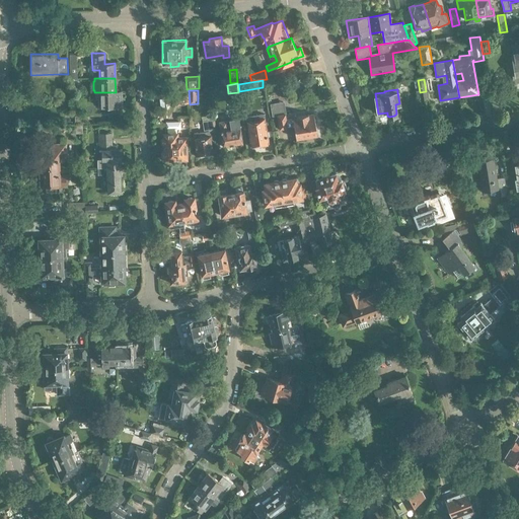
[(118,92),(116,92),(94,92),(95,98),(96,100),(99,100),(100,106),(121,106),(120,97),(119,97),(118,92)]
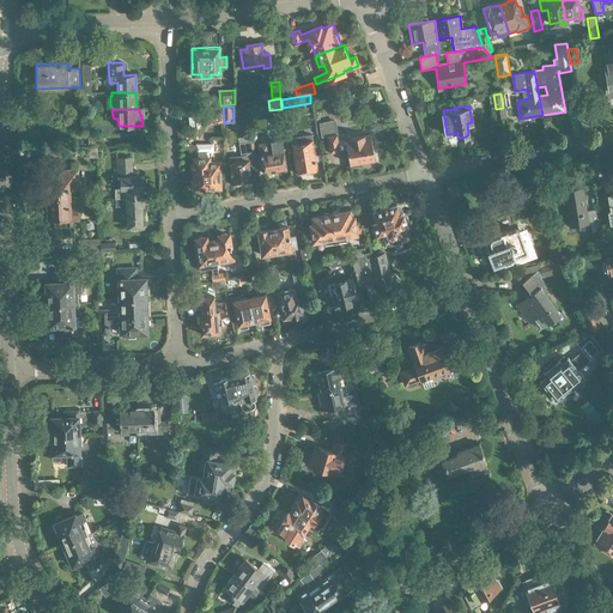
[(223,120),(222,111),(208,114),(210,122),(223,120)]
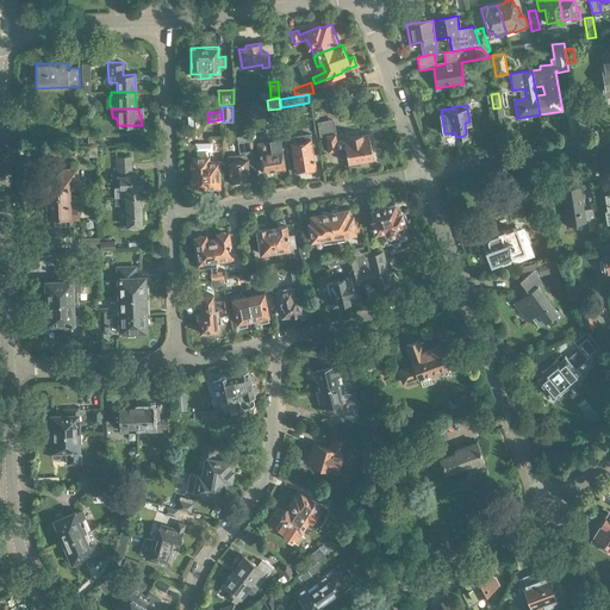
[(336,139),(335,134),(334,120),(317,123),(321,137),(325,136),(328,153),(337,150),(346,148),(348,163),(373,159),(369,134),(362,135),(362,134),(348,136),(348,137),(336,139)]
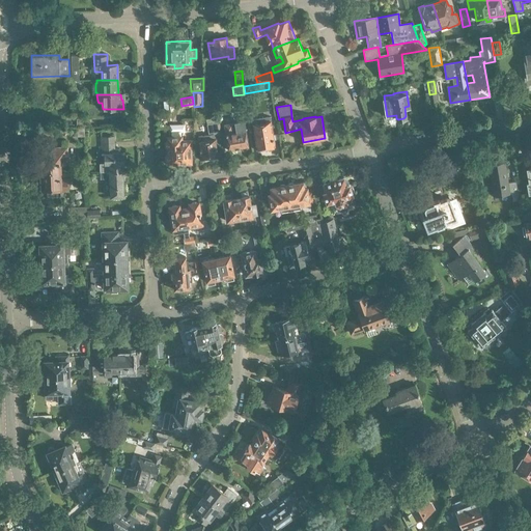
[(248,145),(246,132),(244,120),(235,122),(235,123),(232,123),(225,124),(229,150),(233,149),(233,150),(235,150),(236,149),(240,148),(240,147),(248,145)]
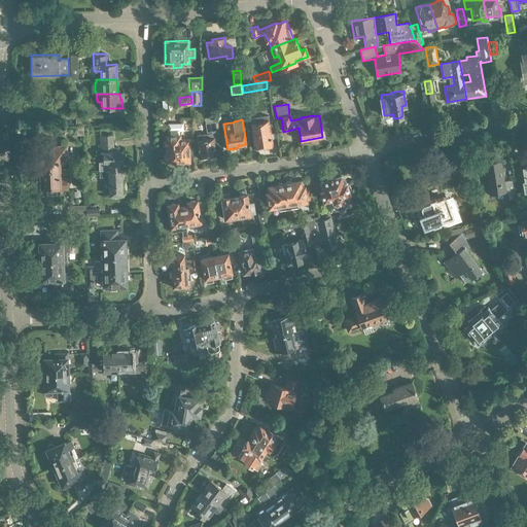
[(255,148),(274,145),(269,120),(250,124),(255,148)]
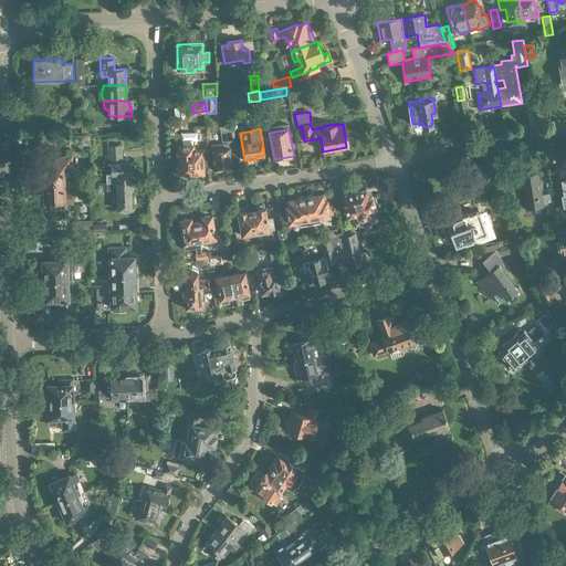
[(228,169),(231,167),(233,166),(230,143),(233,142),(232,130),(230,130),(220,132),(222,144),(211,146),(212,150),(211,150),(215,169),(216,169),(220,170),(222,168),(224,168),(228,169)]
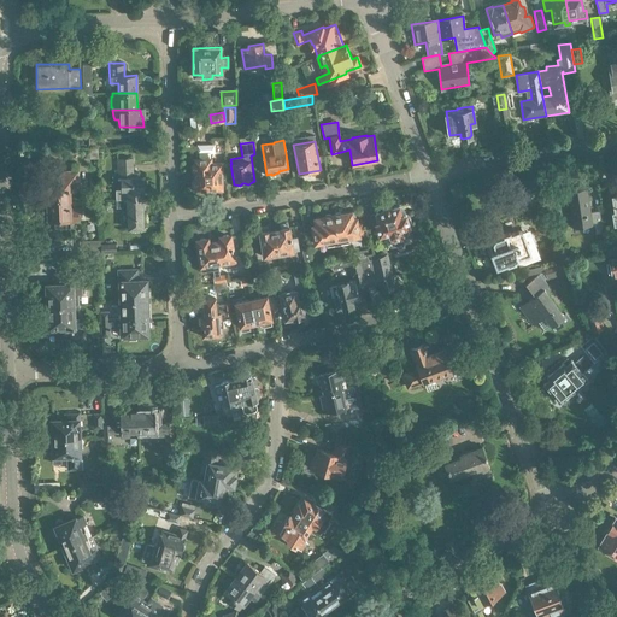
[(134,172),(133,158),(116,159),(117,175),(121,174),(121,189),(116,191),(116,200),(123,200),(127,199),(144,199),(142,191),(145,191),(145,176),(139,177),(139,172),(134,172)]
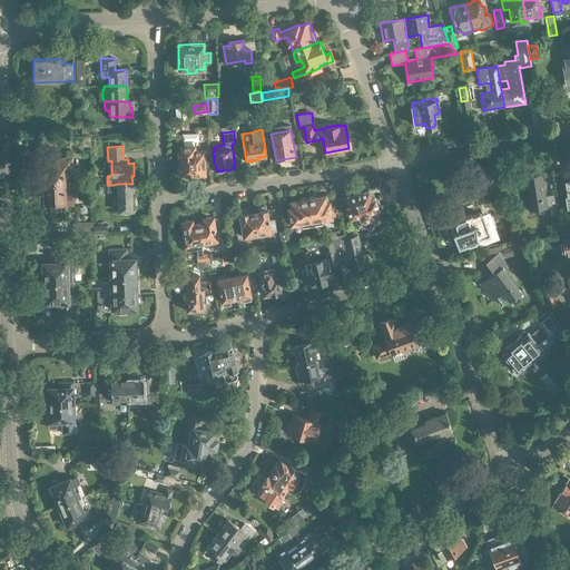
[(195,175),(194,153),(194,147),(180,148),(180,150),(178,153),(178,157),(182,158),(182,166),(178,167),(179,172),(182,173),(182,175),(195,175)]
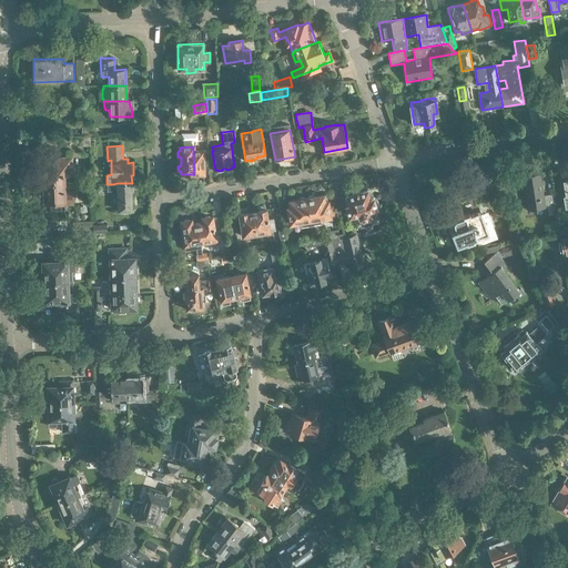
[(193,152),(194,174),(204,174),(203,151),(193,152)]
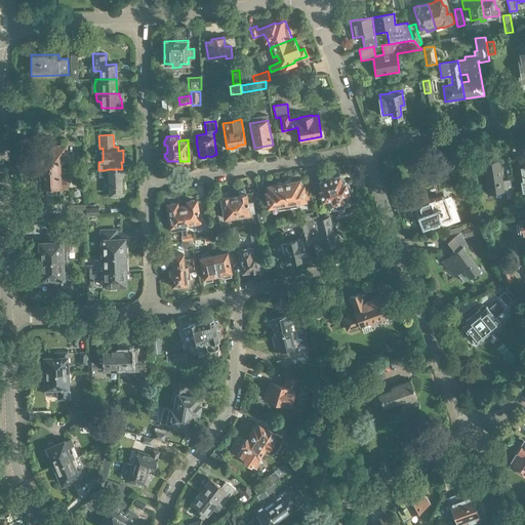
[(41,170),(59,169),(58,160),(63,160),(62,154),(65,154),(65,146),(52,146),(52,155),(37,155),(37,170),(41,170)]
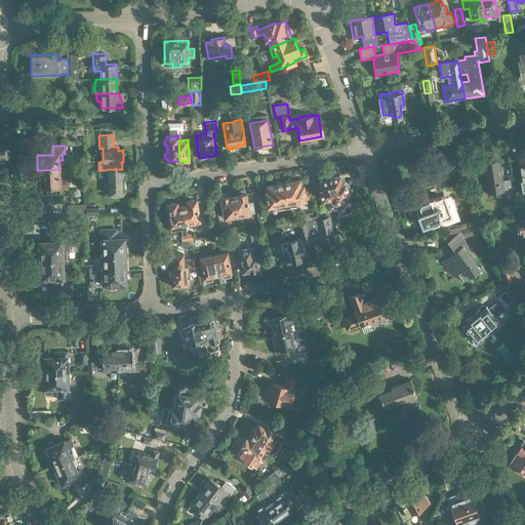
[(507,199),(515,198),(513,179),(502,180),(499,160),(483,163),(488,195),(505,192),(505,191),(506,191),(507,199)]
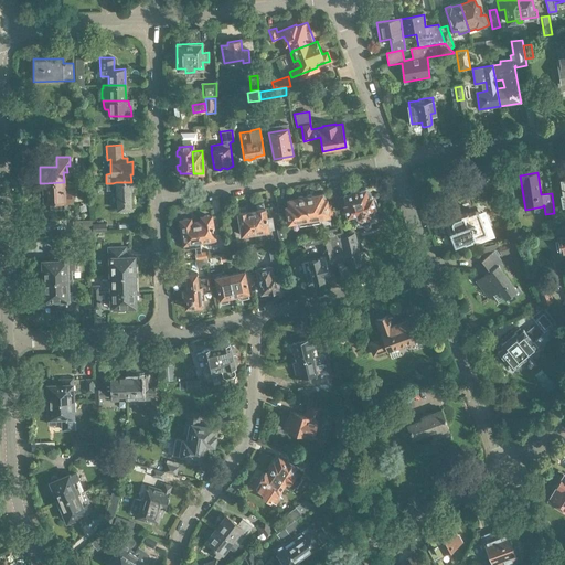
[(64,191),(64,182),(44,183),(44,201),(50,200),(50,209),(64,208),(64,203),(72,203),(72,199),(75,199),(75,191),(64,191)]
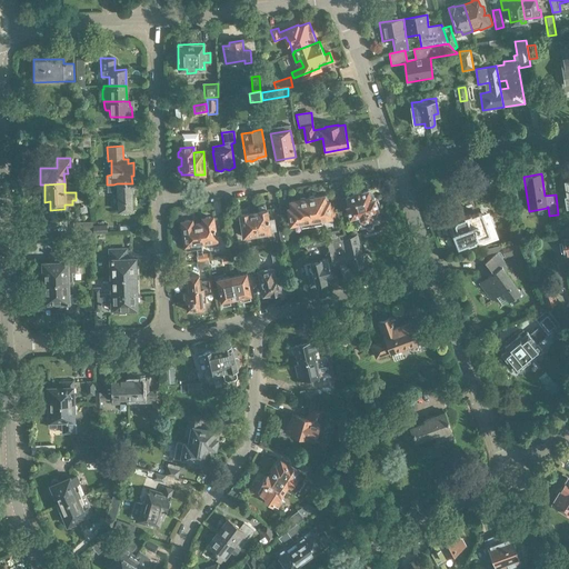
[(132,183),(117,183),(118,211),(133,211),(132,183)]
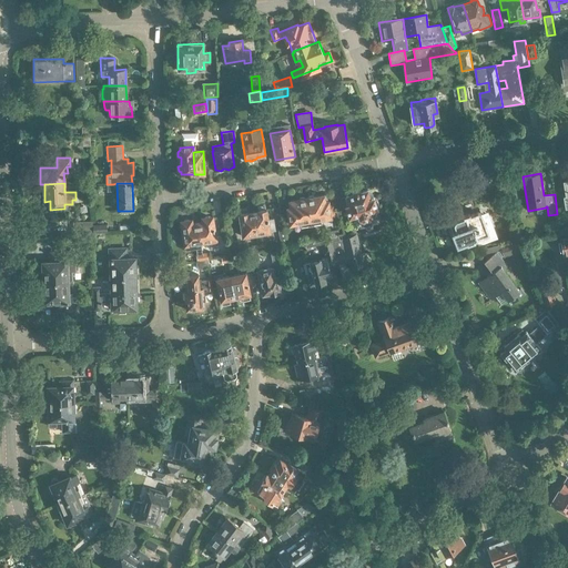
[(346,196),(342,198),(344,206),(350,204),(352,214),(353,214),(356,223),(362,221),(362,223),(366,225),(371,224),(373,221),(373,219),(378,216),(376,209),(377,208),(374,198),(369,199),(367,190),(359,192),(357,190),(354,191),(353,193),(346,195),(346,196)]
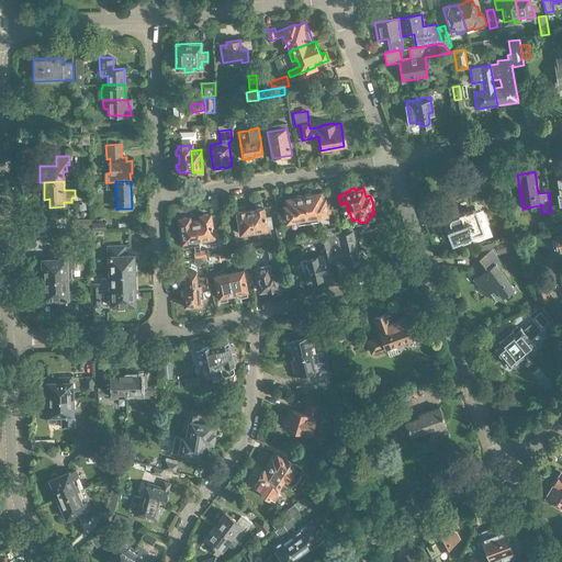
[(319,193),(303,197),(307,223),(318,221),(317,216),(332,214),(329,202),(325,202),(324,199),(321,199),(319,193)]
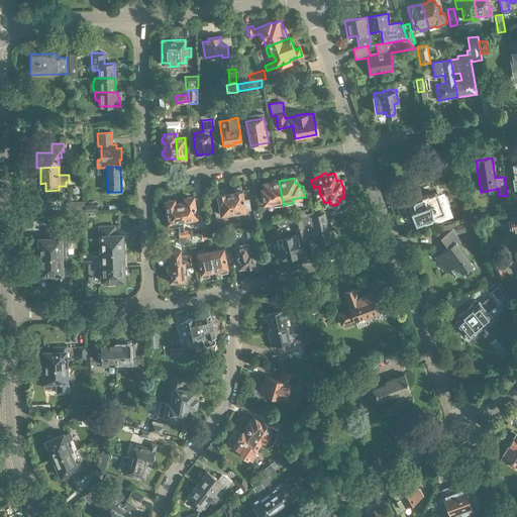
[(283,205),(279,181),(264,183),(265,189),(262,189),(265,204),(273,202),(274,207),(283,205)]
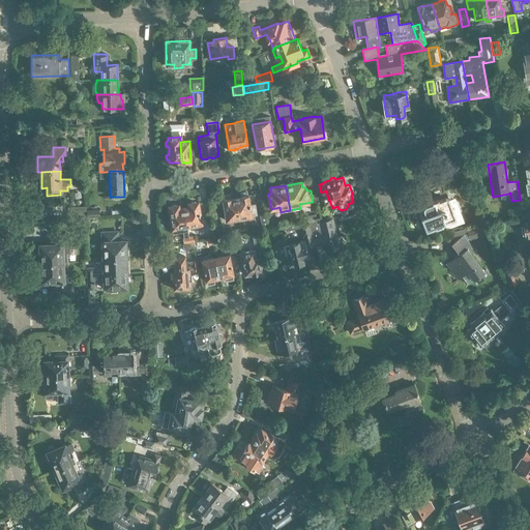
[(247,195),(247,192),(240,193),(241,196),(239,196),(239,198),(236,198),(239,218),(258,215),(256,204),(251,205),(248,195),(247,195)]
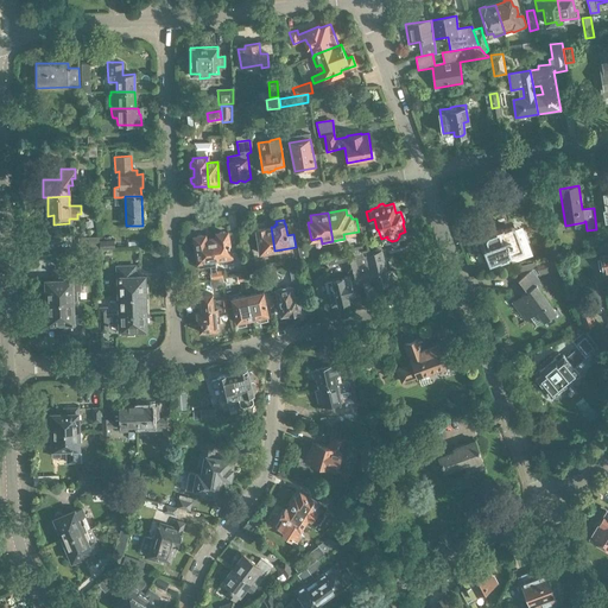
[(274,251),(271,227),(267,228),(266,227),(265,227),(265,223),(257,225),(257,228),(255,228),(259,253),(274,251)]
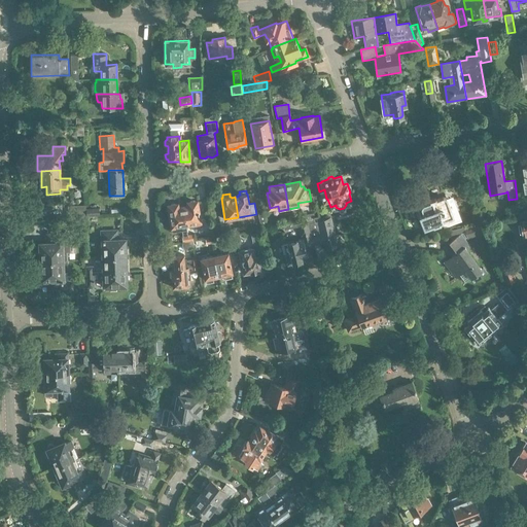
[(442,218),(452,215),(445,197),(423,205),(421,208),(423,214),(420,216),(424,227),(433,224),(433,225),(441,223),(440,222),(443,220),(442,218)]
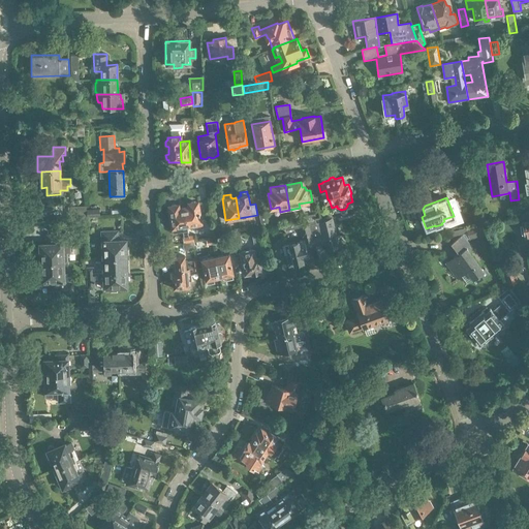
[(184,208),(187,225),(193,224),(194,229),(201,227),(200,223),(201,223),(198,203),(196,204),(195,201),(191,201),(190,205),(188,205),(189,207),(184,208)]
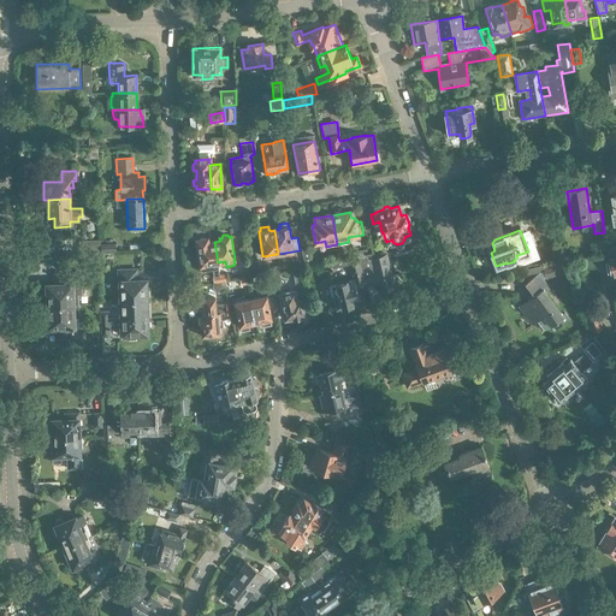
[(219,274),(218,262),(214,242),(208,242),(208,240),(206,241),(203,237),(201,238),(199,242),(196,242),(201,271),(213,270),(214,276),(219,274)]
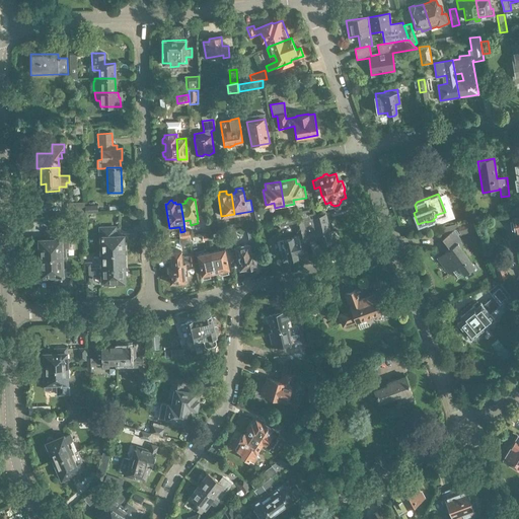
[(85,214),(85,213),(85,206),(85,203),(67,203),(68,215),(85,214)]
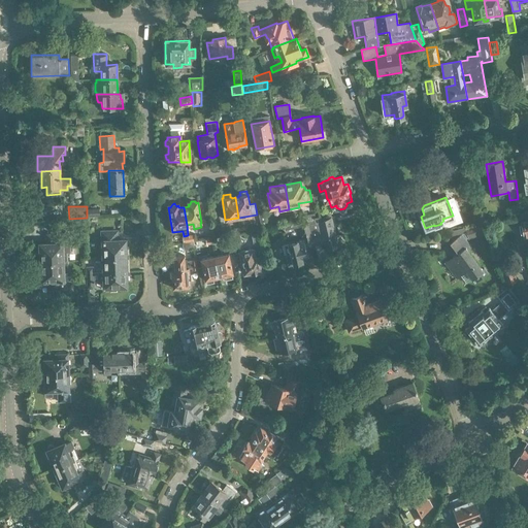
[(261,227),(267,226),(264,212),(259,213),(261,227)]
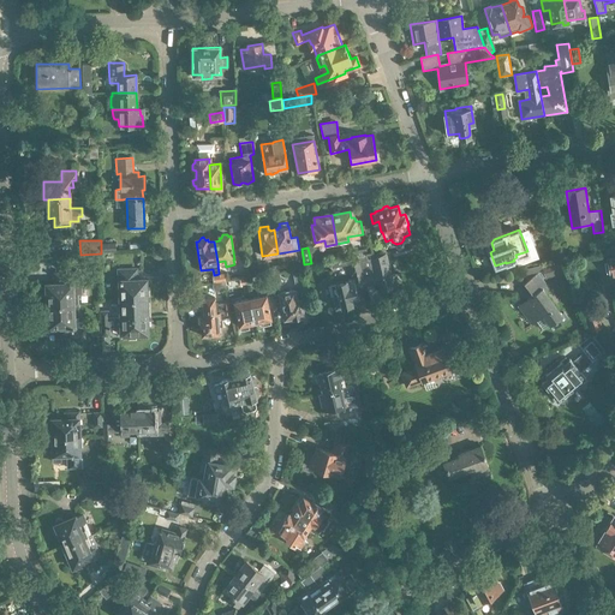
[(368,260),(365,254),(357,255),(364,286),(377,282),(380,291),(394,287),(386,255),(368,260)]
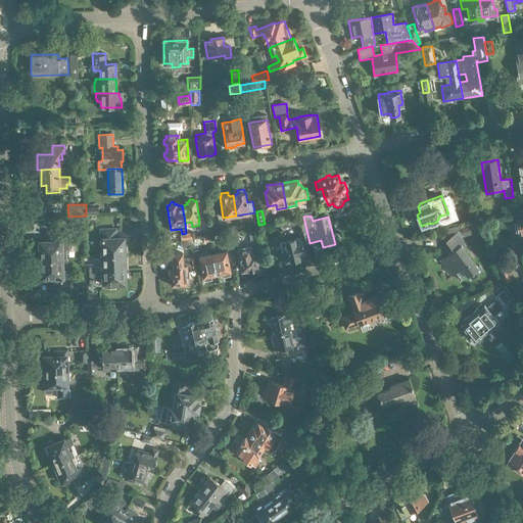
[(310,243),(303,217),(296,219),(282,222),(283,228),(296,226),(298,234),(299,233),(300,237),(281,242),(286,262),(305,256),(302,244),(310,243)]
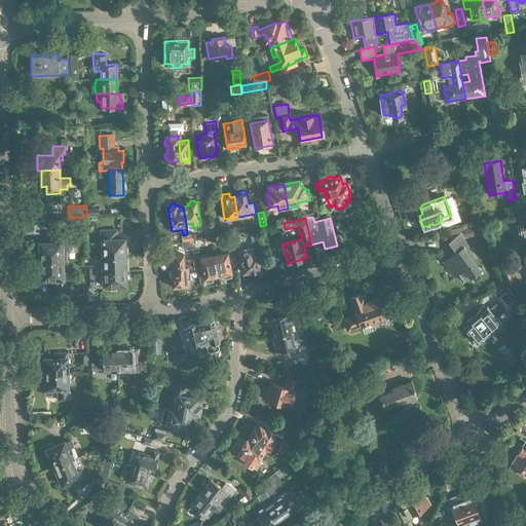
[(525,218),(519,220),(520,223),(517,224),(519,232),(522,232),(522,235),(525,234),(525,218)]
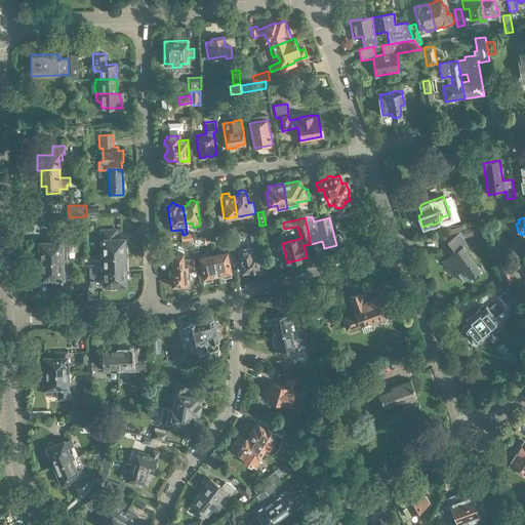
[(212,225),(213,235),(221,234),(219,223),(212,225)]
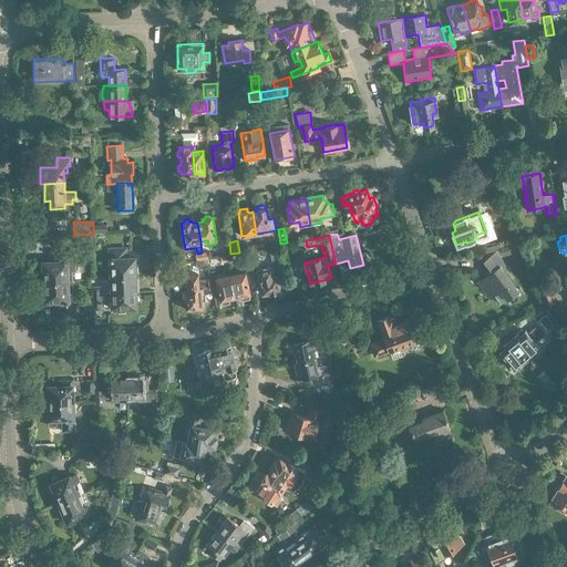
[(503,256),(521,249),(518,240),(500,247),(503,256)]
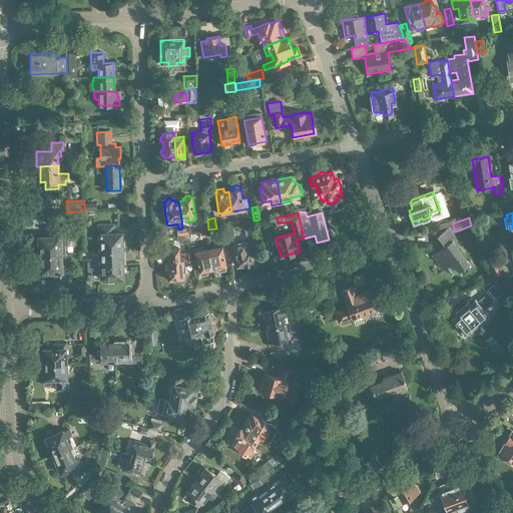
[(103,249),(125,248),(124,238),(122,238),(121,232),(113,233),(113,230),(114,230),(113,224),(98,225),(98,233),(100,233),(100,241),(102,241),(103,249)]
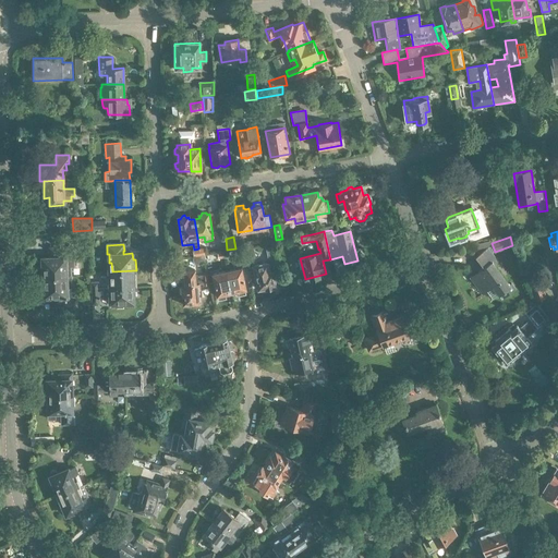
[(509,284),(506,279),(496,266),(500,263),(488,246),(475,256),(483,267),(470,277),(482,294),(493,287),(498,295),(500,293),(504,298),(516,289),(511,282),(509,284)]
